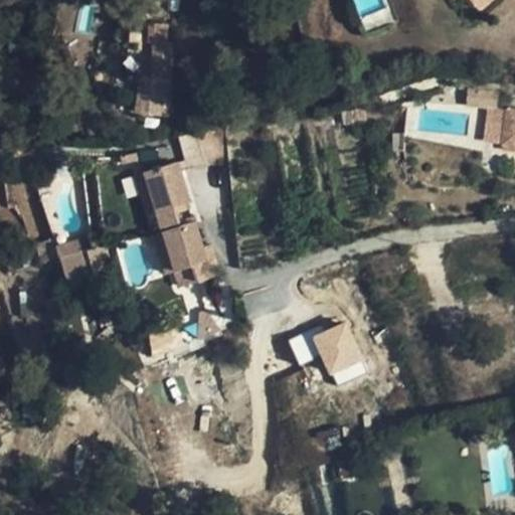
[(175,82),(141,78),(137,116),(171,119),(175,82)]
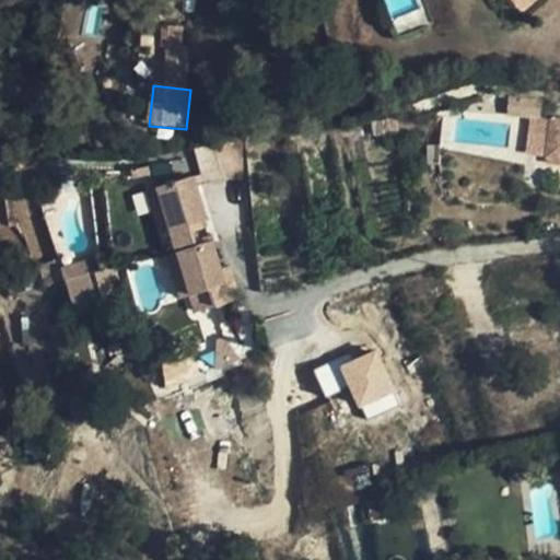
[(533,112),(543,113),(544,93),(511,91),(510,108),(533,112)]
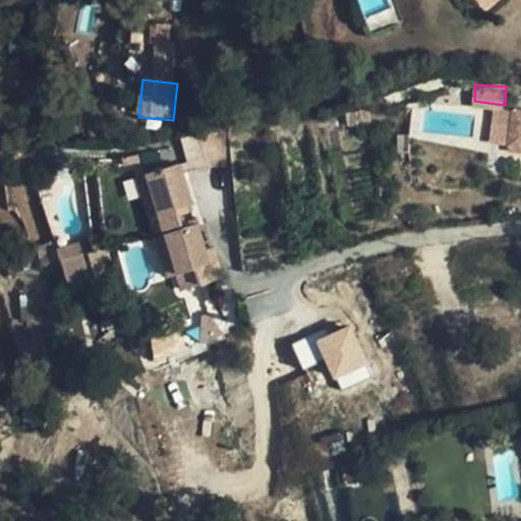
[(509,141),(515,107),(496,104),(490,138),(509,141)]
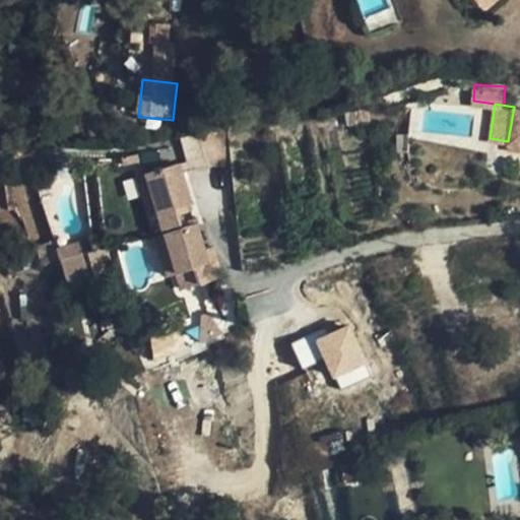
[(508,141),(519,142),(519,107),(514,107),(508,141)]
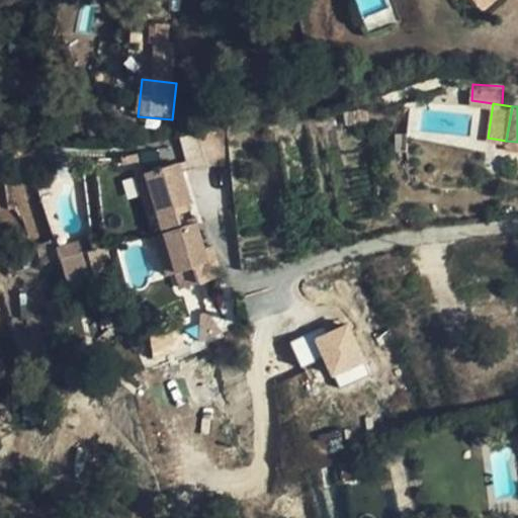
[(224,132),(183,141),(191,169),(226,160),(224,132)]
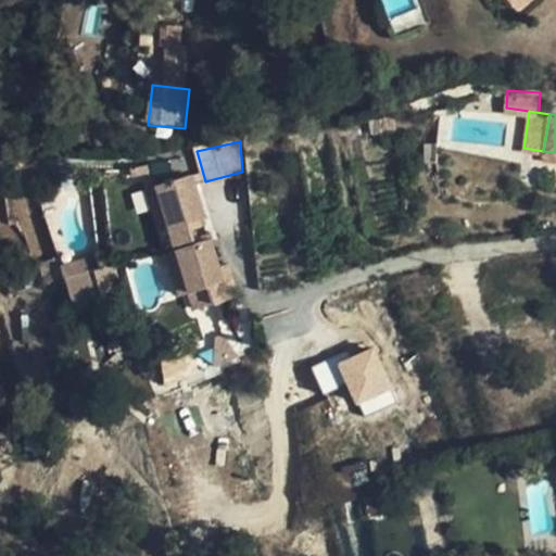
[(190,176),(179,179),(201,220),(203,220),(190,176)]
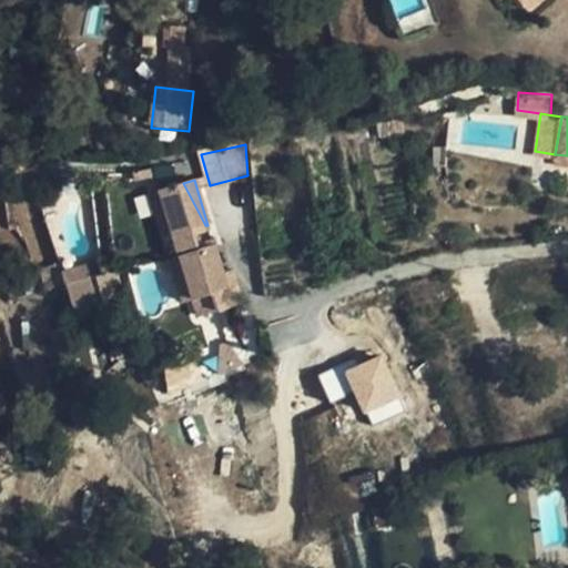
[(183,183),(160,190),(172,234),(178,252),(192,247),(191,241),(188,231),(205,225),(183,183)]
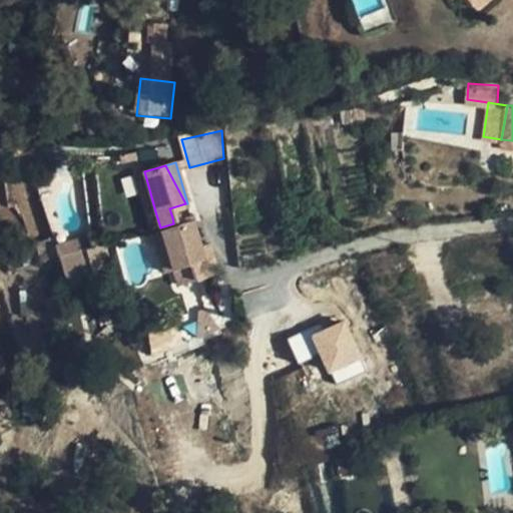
[(155,211),(144,171),(134,175),(146,214),(155,211)]
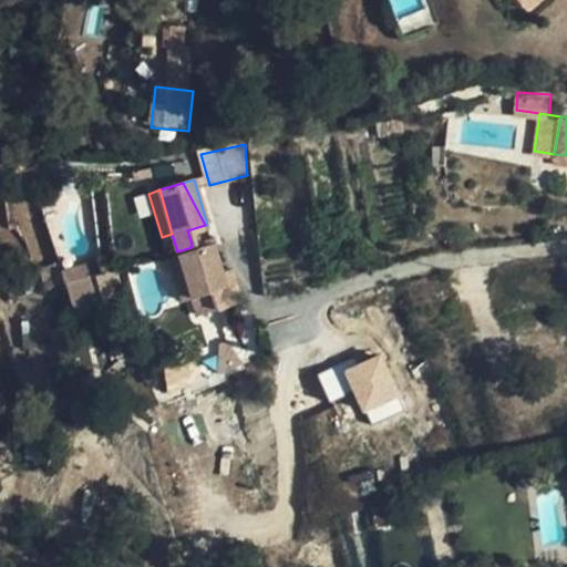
[(205,225),(187,230),(191,240),(209,235),(205,225)]
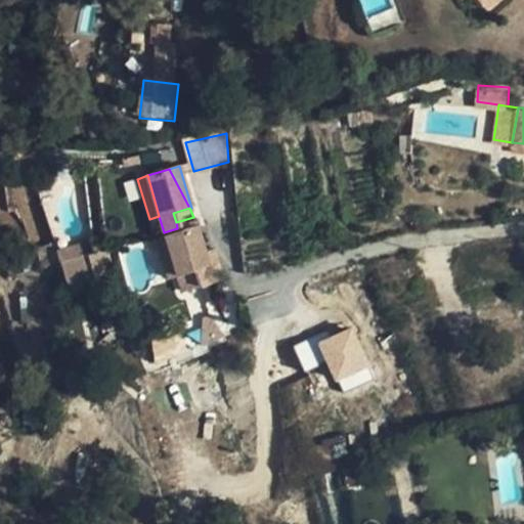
[(177,277),(182,294),(223,281),(214,249),(205,252),(198,227),(165,236),(177,277)]
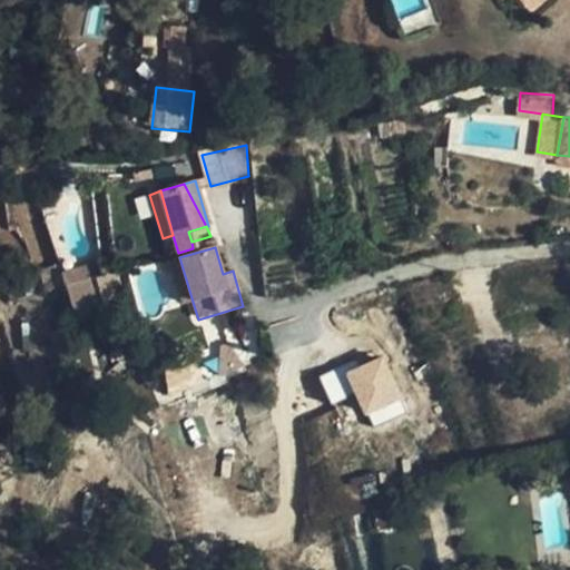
[(193,302),(179,257),(169,261),(183,305),(193,302)]
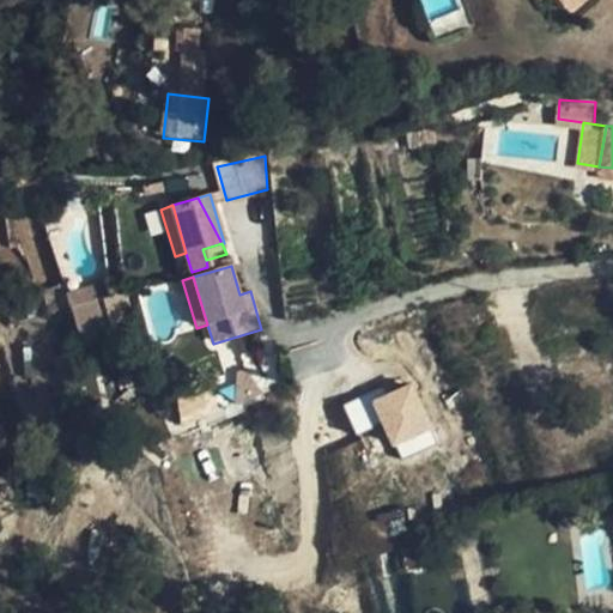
[(92,284),(66,291),(78,334),(104,327),(92,284)]
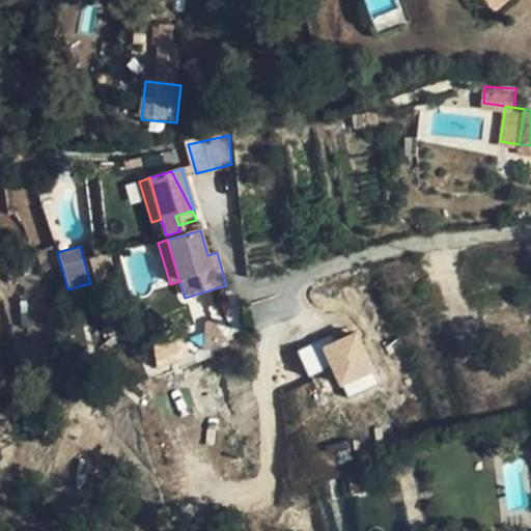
[(219,319),(212,323),(216,340),(225,335),(219,319)]
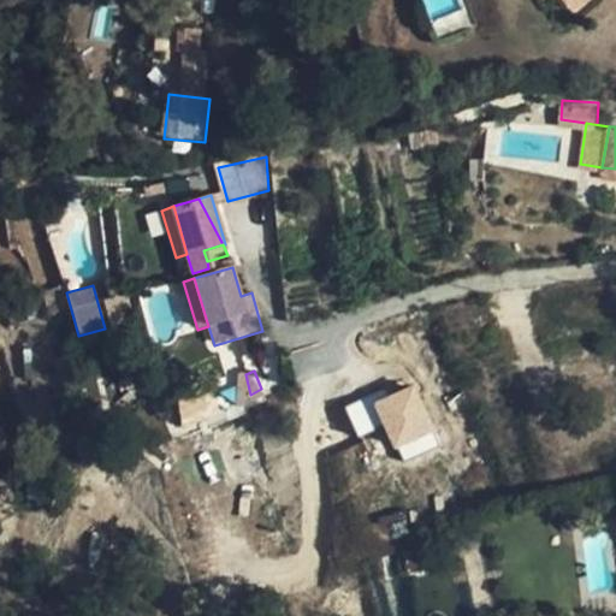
[(187,427),(250,395),(246,374),(173,400),(187,427)]
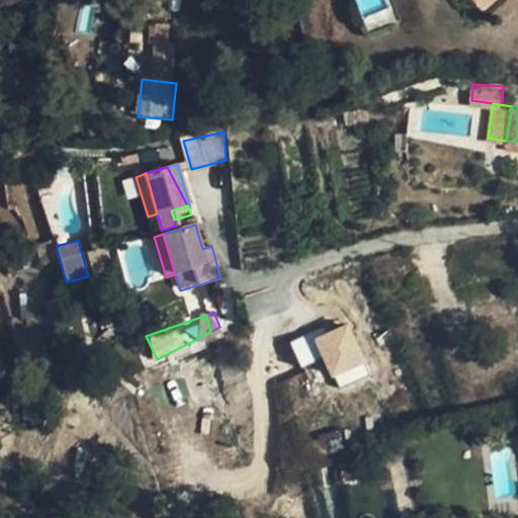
[(315,336),(336,389),(370,374),(349,322),(315,336)]
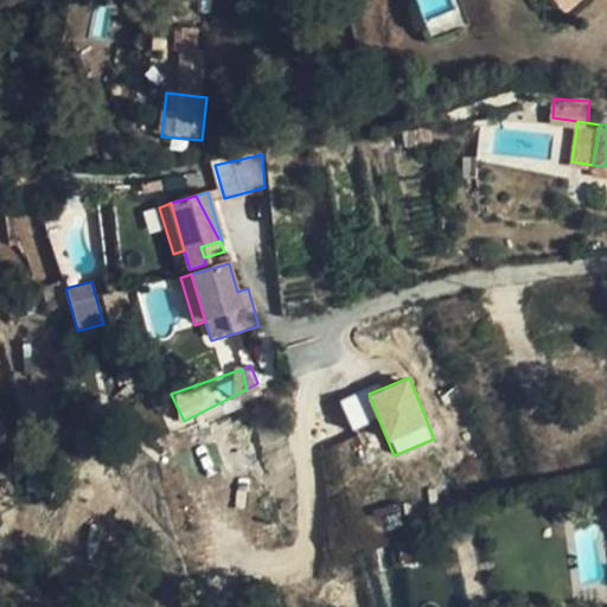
[(339,400),(352,429),(376,419),(364,390),(339,400)]
